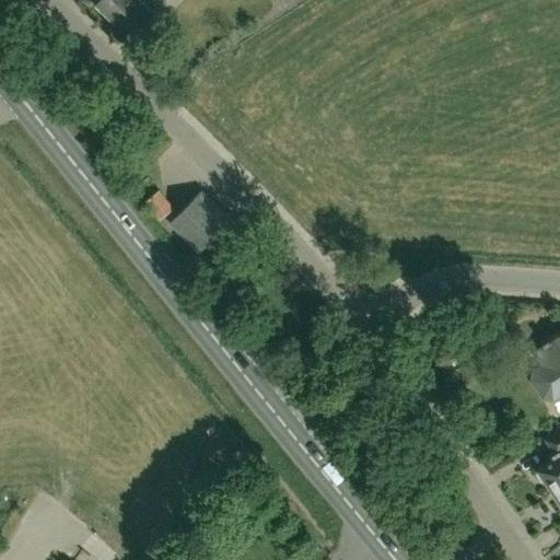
[(109,20),(112,18),(126,32),(150,8),(142,0),(100,0),(97,3),(95,6),(109,20)]
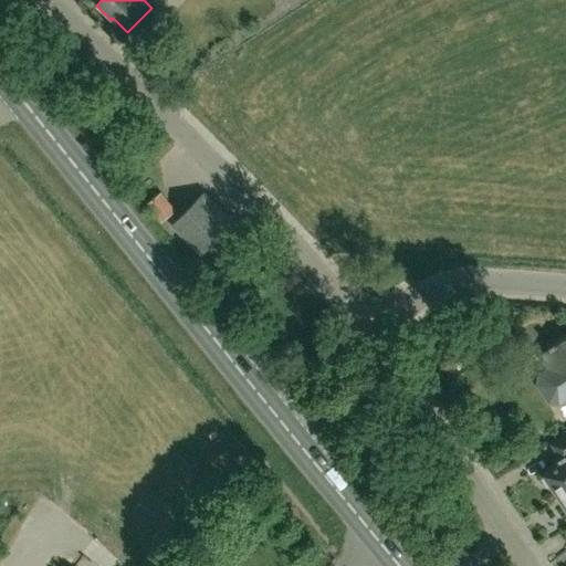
[(161,192),(148,203),(163,221),(176,210),(161,192)]
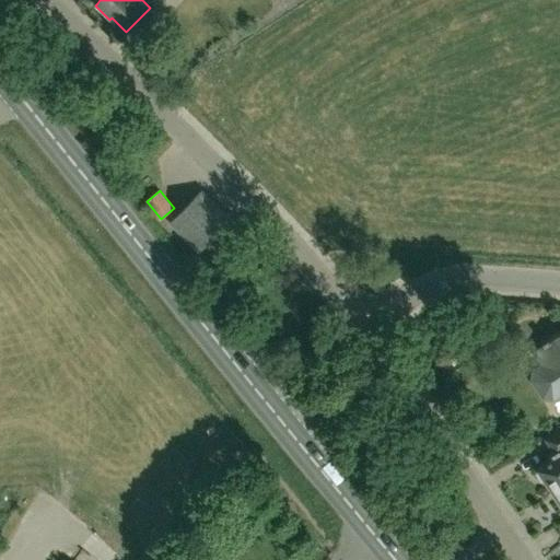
[(231,219),(202,191),(181,214),(181,216),(173,223),(200,249),(208,242),(231,219)]
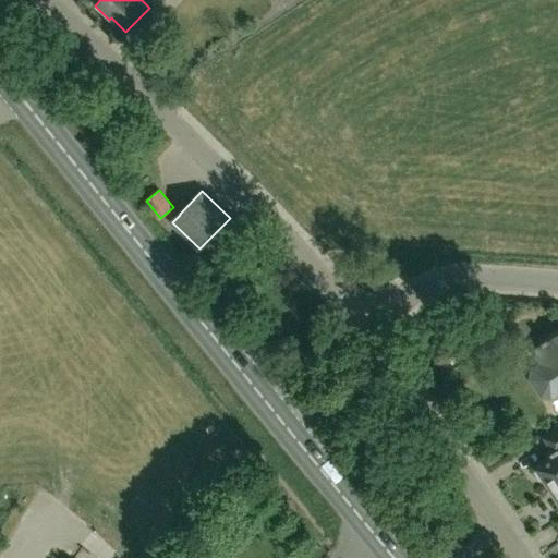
[(552,399),(557,395),(557,332),(532,350),(542,364),(532,370),(531,378),(543,397),(552,399)]
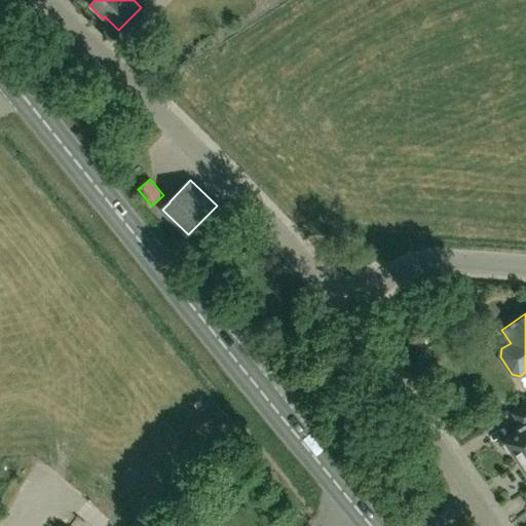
[(525,404),(515,412),(516,414),(521,422),(514,427),(517,431),(506,439),(508,441),(505,442),(512,451),(514,450),(521,460),(525,456),(525,404)]
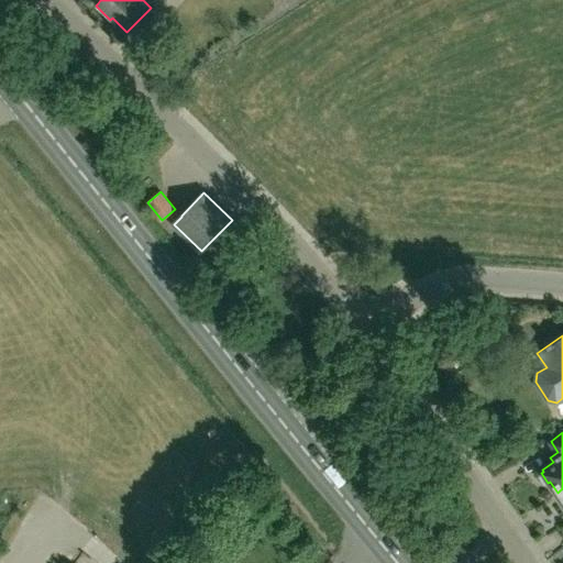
All buildings are outlined.
